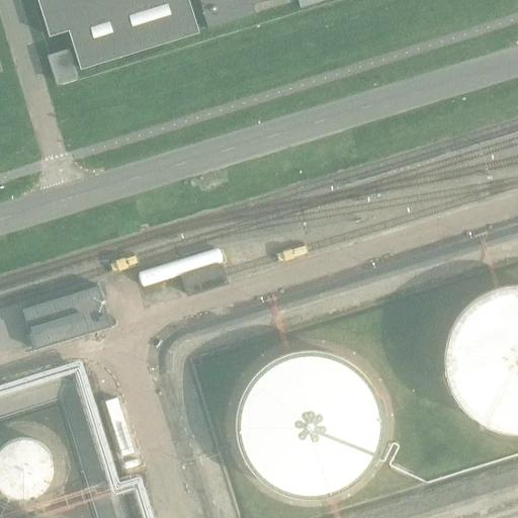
[(188,0),(37,0),(50,36),(69,30),(81,69),(199,32),(188,0)]
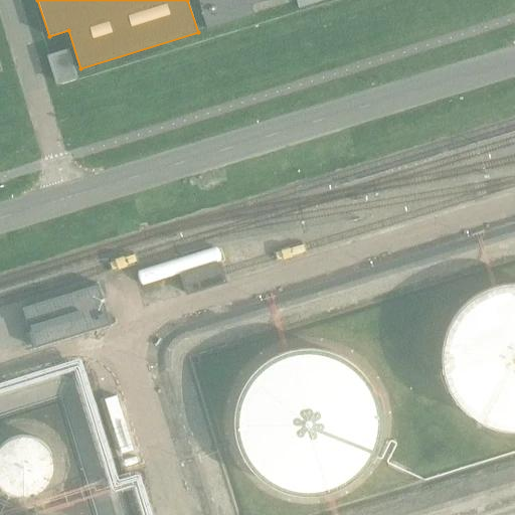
[(198,0),(208,29),(254,14),(251,5),(268,0),(198,0)]
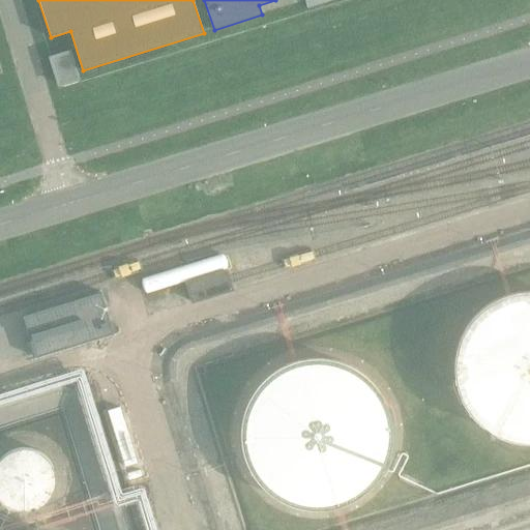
[(48,57),(56,86),(78,79),(68,51),(48,57)]
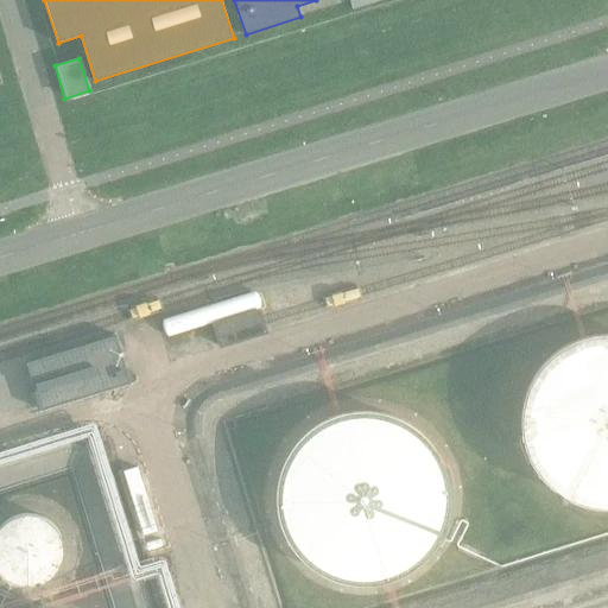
[(607,329),(605,329),(587,331),(570,337),(555,347),(543,359),(532,374),(525,390),(521,407),(521,425),(525,442),(532,458),(543,473),(555,486),(570,495),(587,501),(605,504),(607,502),(607,329)]
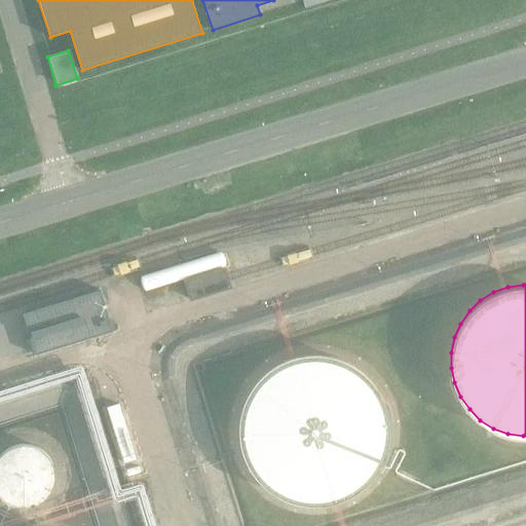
[(36,355),(114,332),(101,291),(24,314),(36,355)]
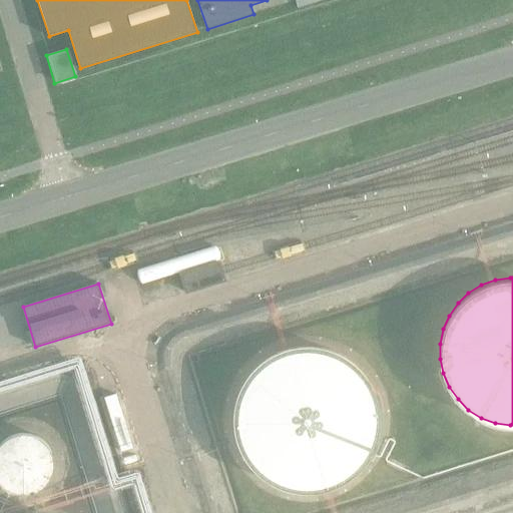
[(383,428),(384,416),(383,405),(380,393),(375,383),(369,373),(362,364),(353,356),(343,350),(332,346),(321,343),(309,342),(298,343),(286,346),(276,350),(266,356),(257,364),(248,373),(242,383),(238,393),(235,405),(234,416),(235,428),(238,439),(242,450),(248,460),(257,468),(266,476),(276,482),(286,487),(298,489),(309,490),(321,489),(332,487),(343,482),(353,476),(362,468),(369,460),(375,450),(380,439),(383,428)]
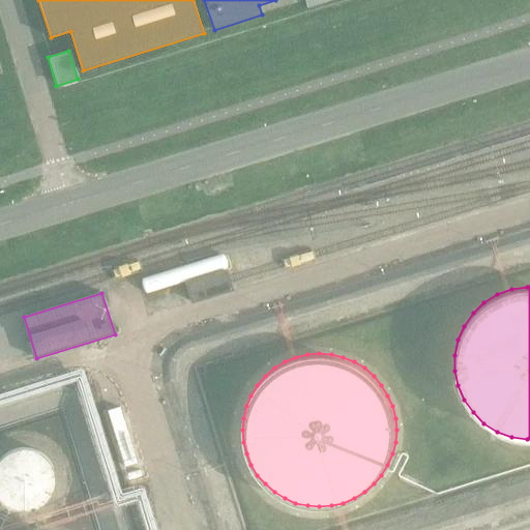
[(126,479),(159,470),(141,408),(109,417),(126,479)]
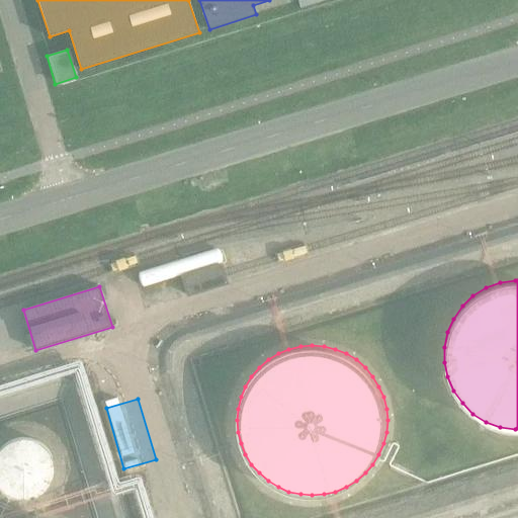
[(61,470),(62,463),(61,457),(60,451),(57,445),(53,440),(48,436),(41,432),(35,430),(28,429),(22,430),(16,431),(10,434),(5,438),(0,442),(0,485),(5,490),(10,494),(16,496),(22,498),(29,498),(35,497),(41,495),(48,492),(53,488),(57,483),(60,477),(61,470)]
